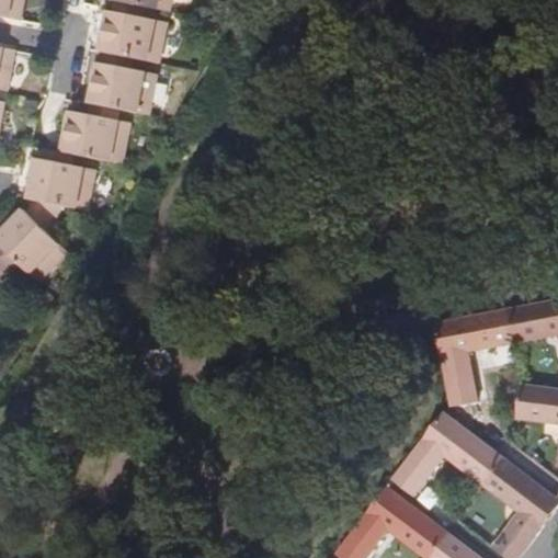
[(0,15),(19,20),(22,0),(0,0),(0,15)]
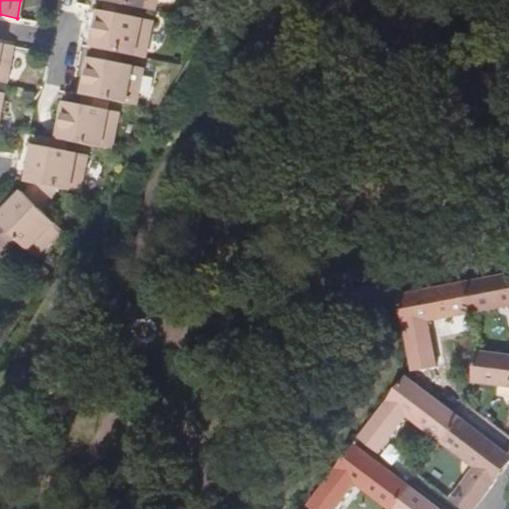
[(100,0),(98,9),(127,14),(129,5),(105,0),(100,0)]
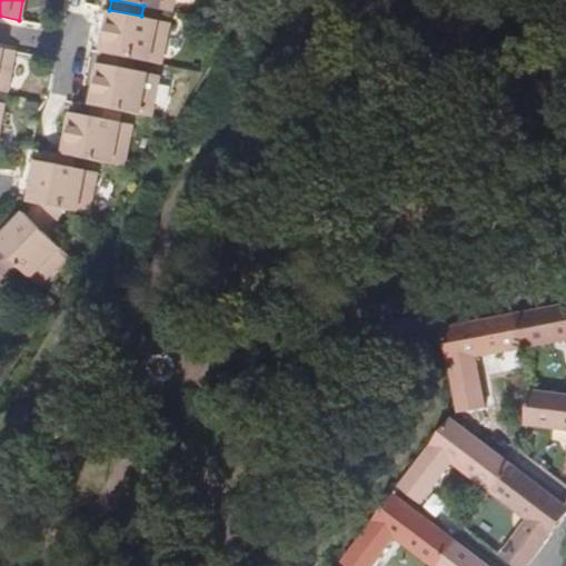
[(117,0),(144,6),(169,10),(171,0),(117,0)]
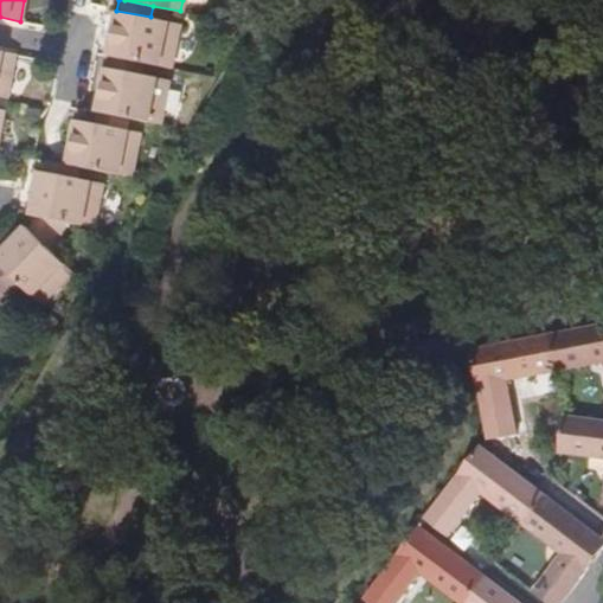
[(108,27),(102,55),(108,56),(142,62),(170,68),(179,21),(151,17),(116,11),(110,10),(110,14),(103,12),(100,26),(108,27)]
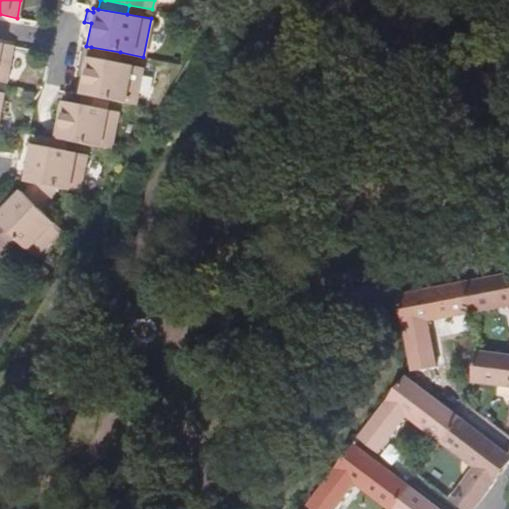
[(12,45),(0,43),(0,80),(5,81),(12,45)]
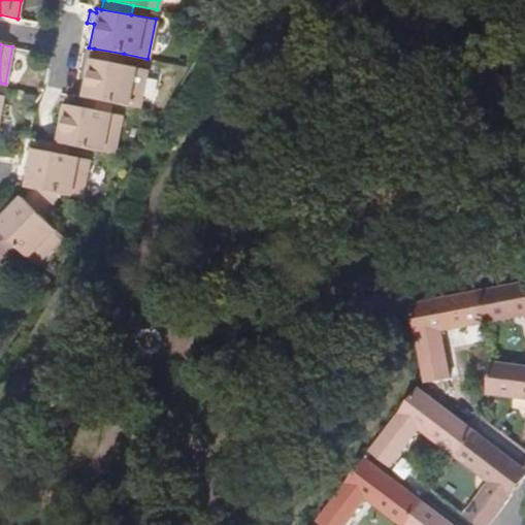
[(122,64),(124,54),(94,48),(92,59),(122,64)]
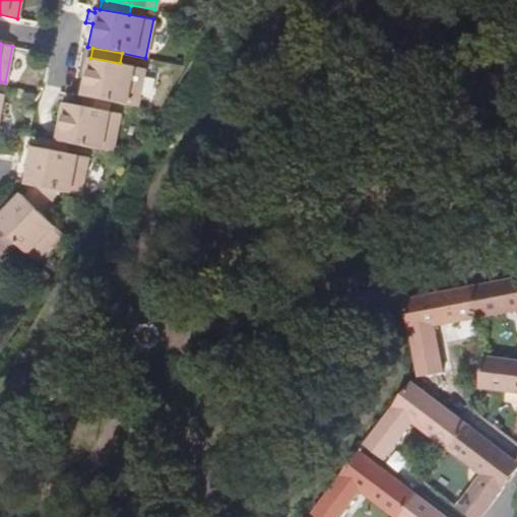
[(79,94),(109,101),(136,106),(143,67),(120,63),(90,58),(86,57),(85,60),(80,59),(78,69),(83,70),(79,94)]
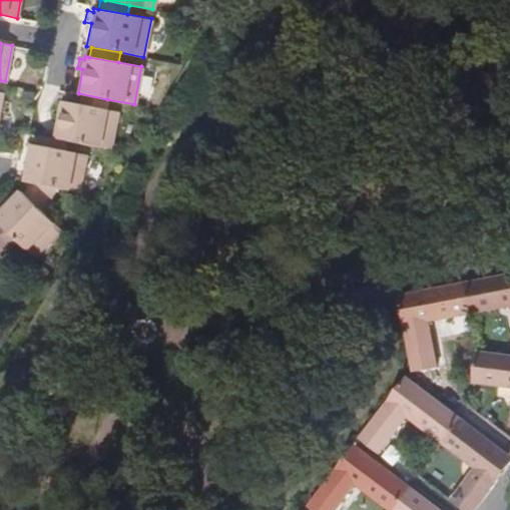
[(78,93),(76,102),(105,108),(107,99),(78,93)]
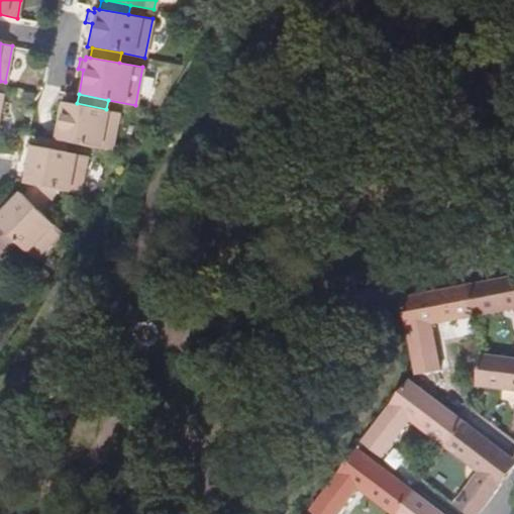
[(53,138),(65,140),(91,145),(110,149),(118,111),(106,109),(77,103),(61,99),(60,104),(56,102),(54,113),(58,114),(53,138)]
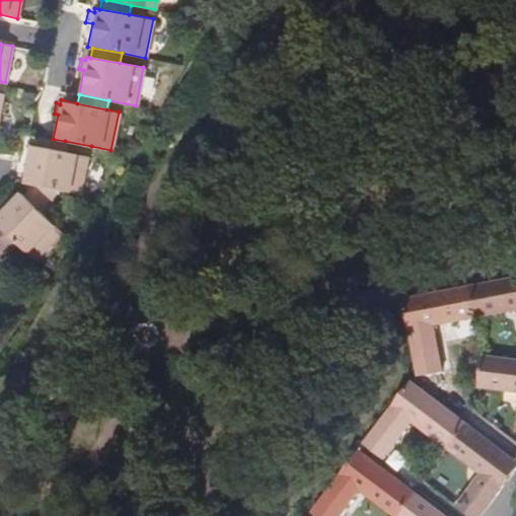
[(53,139),(34,136),(33,146),(63,151),(65,141),(53,139)]
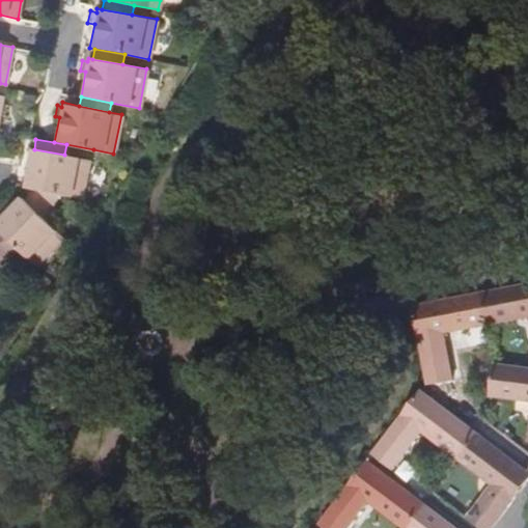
[(64,155),(34,149),(29,147),(28,150),(24,149),(22,161),(26,162),(22,188),(26,189),(56,194),(81,199),(88,160),(64,155)]
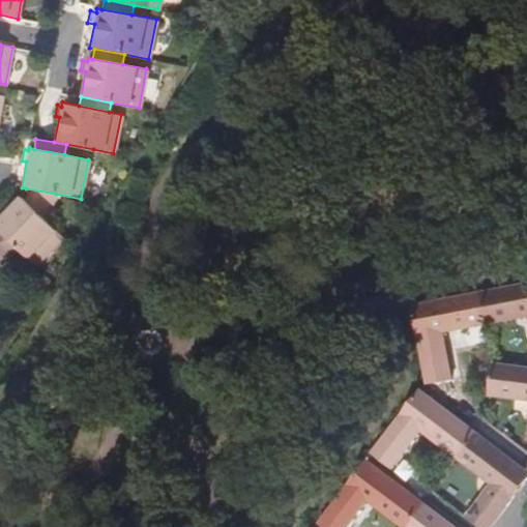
[(26,188),(22,198),(44,220),(56,194),(26,188)]
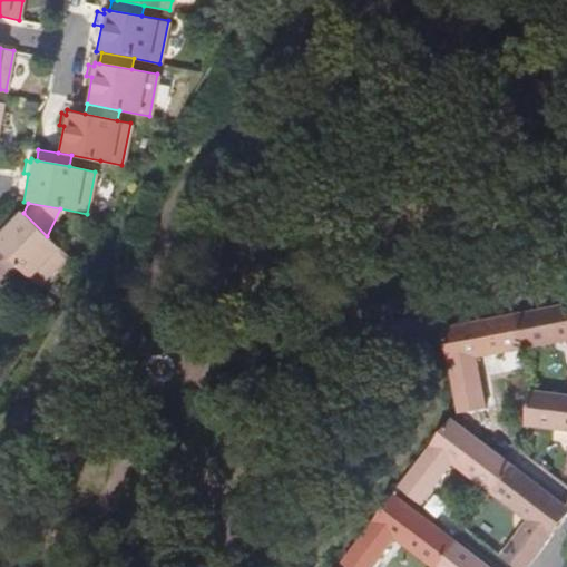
[(47,236),(23,213),(19,211),(17,212),(13,208),(3,217),(8,222),(0,228),(0,251),(18,267),(36,284),(66,255),(47,236)]
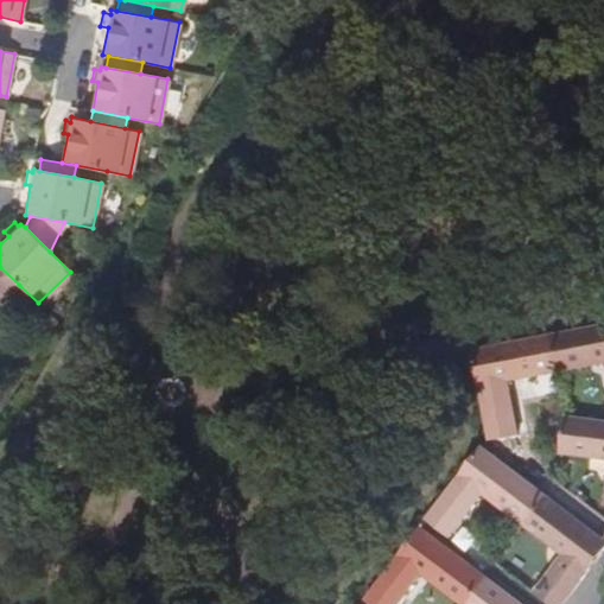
[(0,294),(19,285),(0,267),(0,294)]
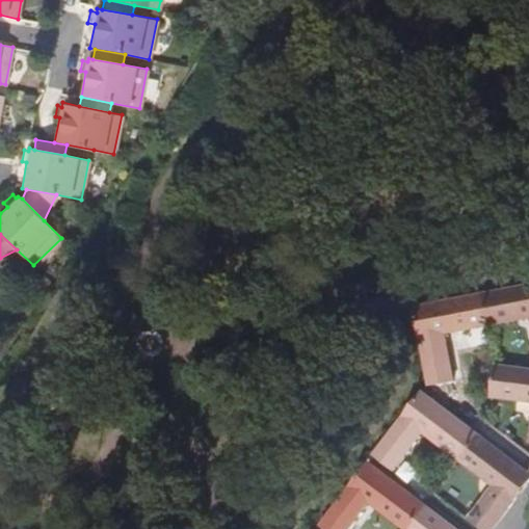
[(528,281),(479,292),(484,317),(527,309),(528,315),(528,318),(528,281)]
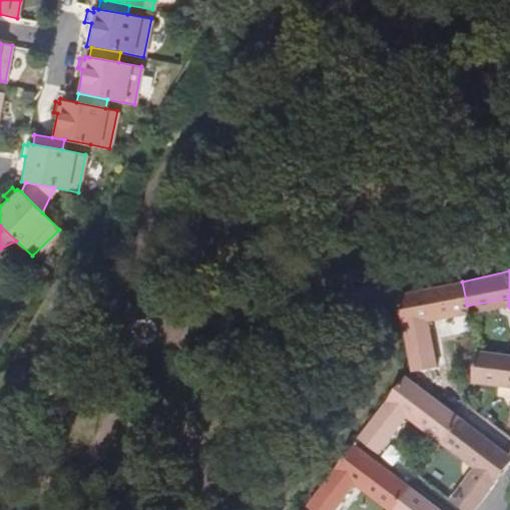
[(430,340),(426,321),(425,315),(467,306),(462,282),(395,294),(395,296),(405,346),(430,340)]
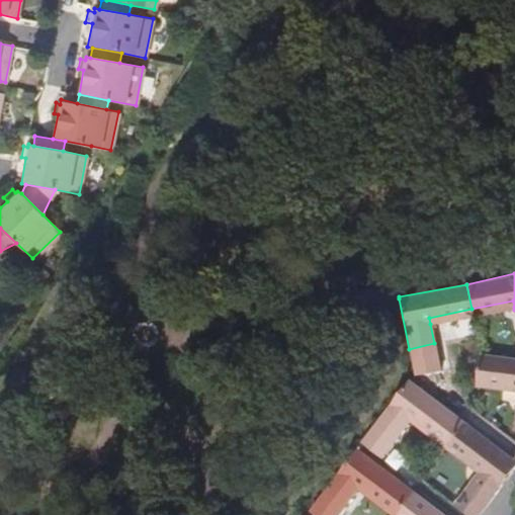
[(473,315),(514,307),(513,301),(471,309),(473,315)]
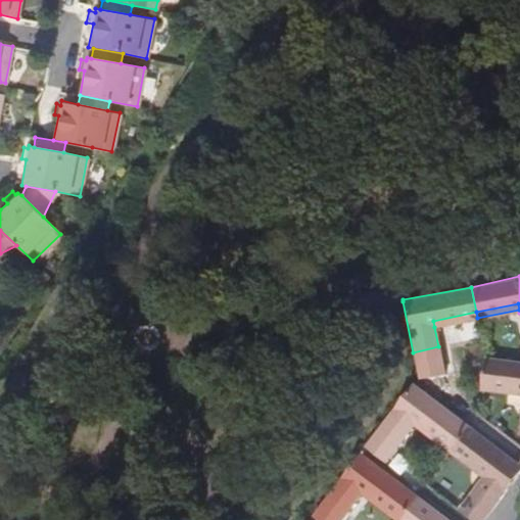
[(477,318),(476,312),(433,321),(434,327),(477,318)]
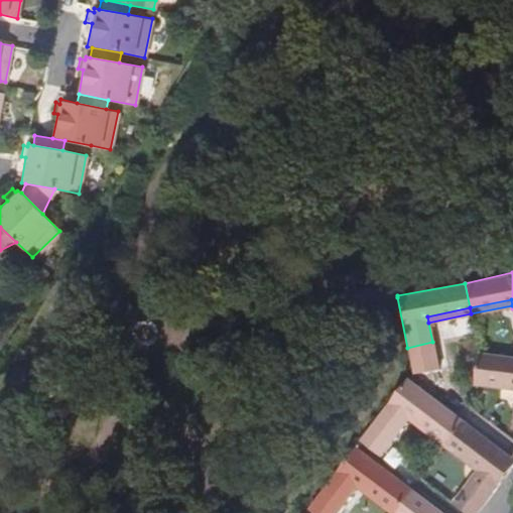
[(407,348),(412,372),(437,367),(432,342),(407,348)]
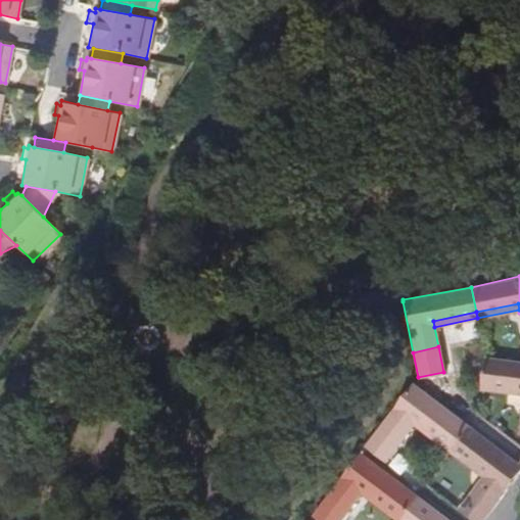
[(519,360),(484,357),(479,381),(519,385),(519,360)]
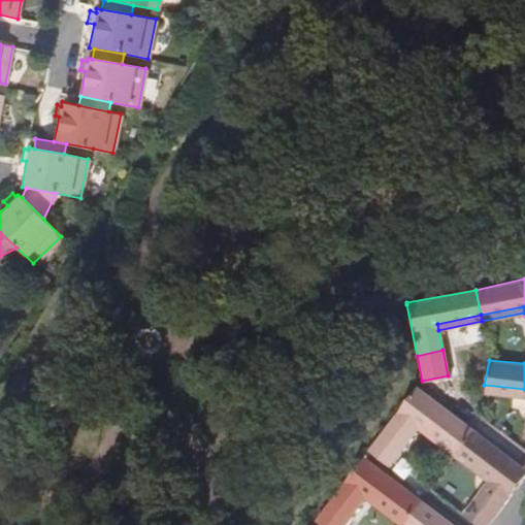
[(524,389),(484,385),(483,392),(524,396),(524,389)]
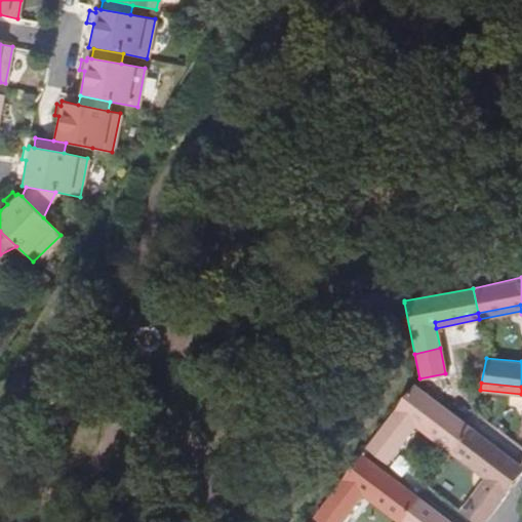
[(401,442),(415,426),(419,419),(451,446),(467,425),(415,384),(382,426),(401,442)]
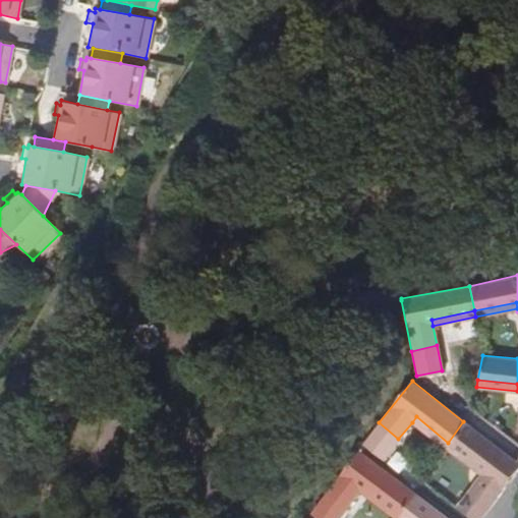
[(445,448),(448,443),(416,416),(412,422),(445,448)]
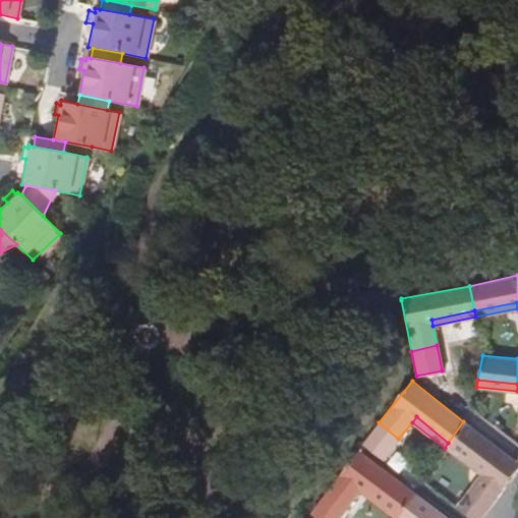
[(457,504),(470,515),(474,517),(478,517),(517,466),(517,462),(513,459),(463,421),(448,443),(484,469),(479,474),(457,504)]
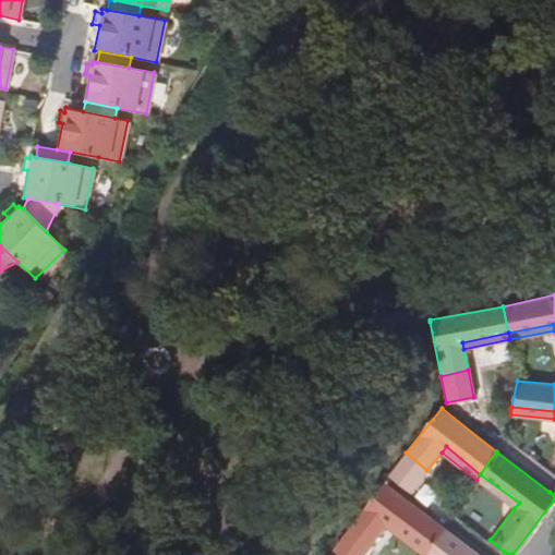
[(406,453),(389,475),(410,492),(426,470),(406,453)]
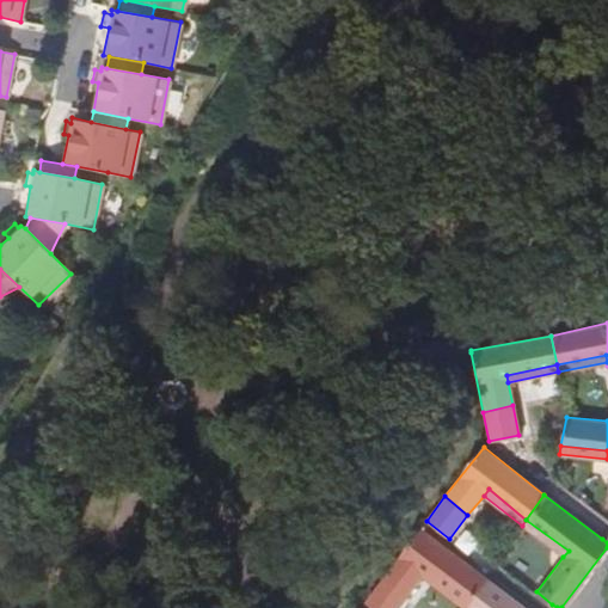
[(522,526),(563,557),(569,551),(526,520),(522,526)]
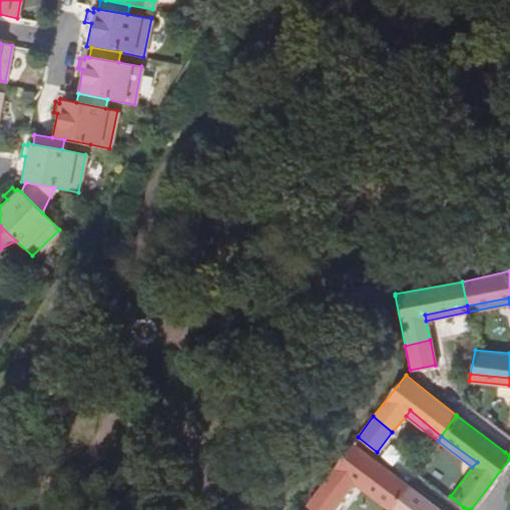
[(390,504),(406,483),(353,443),(320,484),(340,500),(353,484),(357,479),(390,504)]
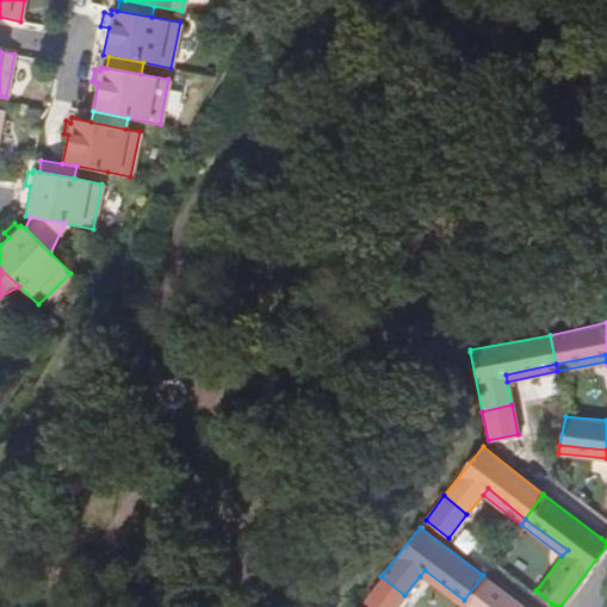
[(420,576),(459,606),(464,600),(425,570),(420,576)]
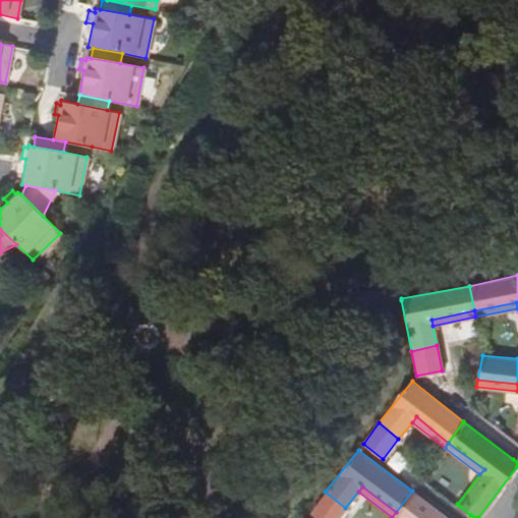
[(448,517),(412,491),(396,512),(392,517),(391,517),(448,517)]
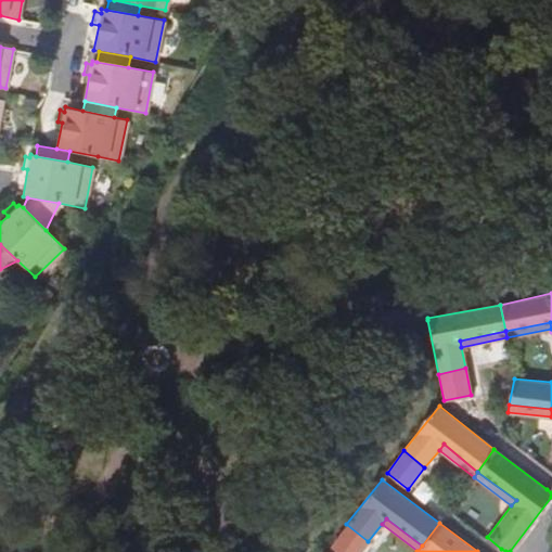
[(346,524),(330,546),(337,551),(359,551),(368,541),(346,524)]
